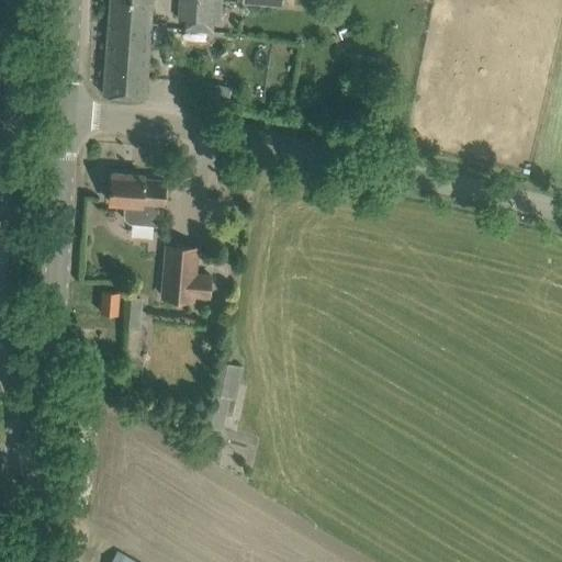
[(110,0),(103,94),(145,98),(152,0),(110,0)]
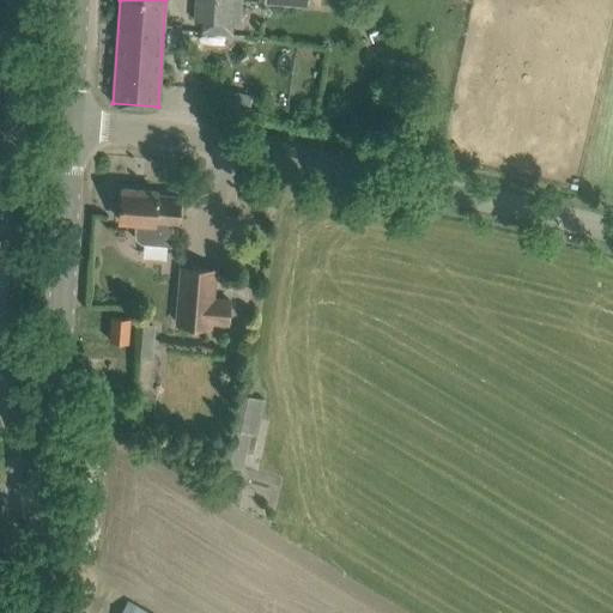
[(241,0),(195,0),(195,20),(202,20),(202,31),(232,34),(234,22),(240,22),(241,0)]
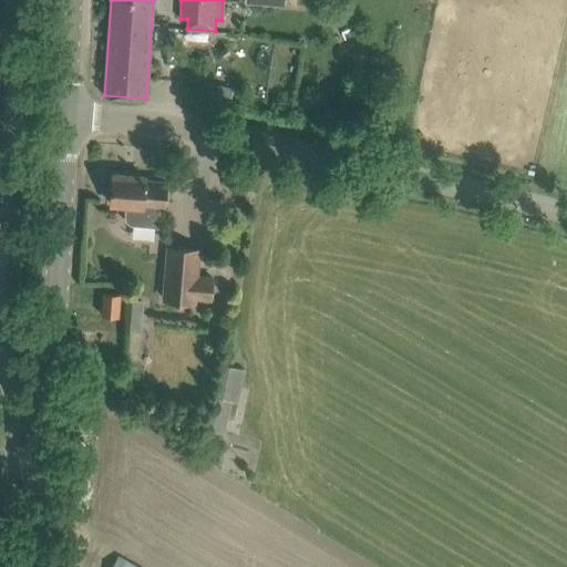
[(113,175),(111,204),(125,205),(125,216),(125,219),(127,223),(130,225),(133,226),(158,228),(161,205),(165,206),(166,183),(145,181),(145,177),(113,175)]
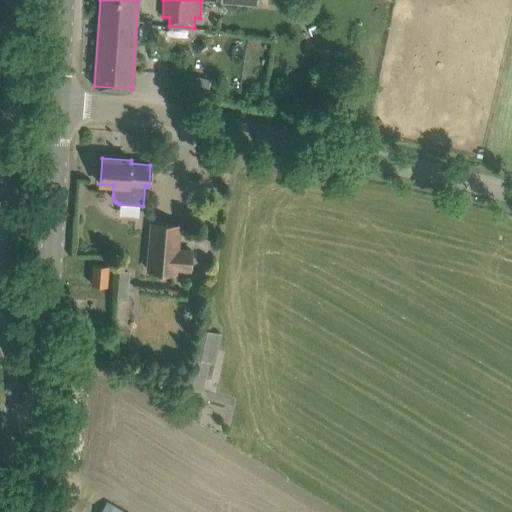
[(175,273),(176,269),(190,270),(191,250),(177,249),(179,225),(152,223),(148,270),(175,273)]
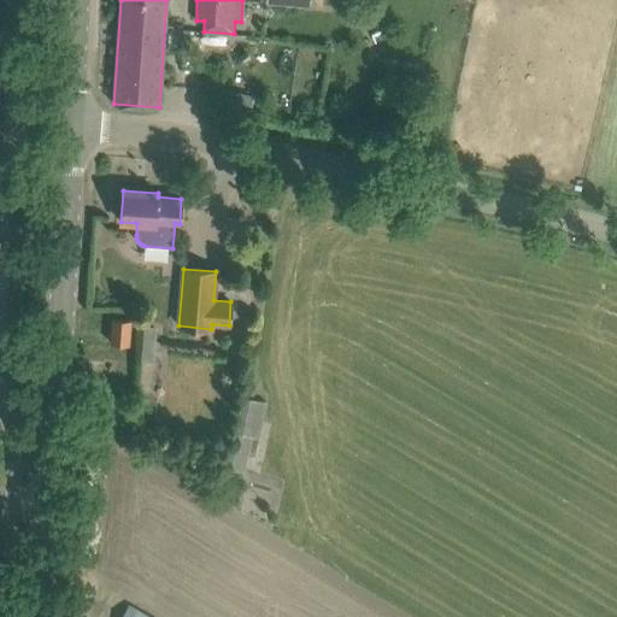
[(111,344),(129,345),(131,319),(113,318),(111,344)]
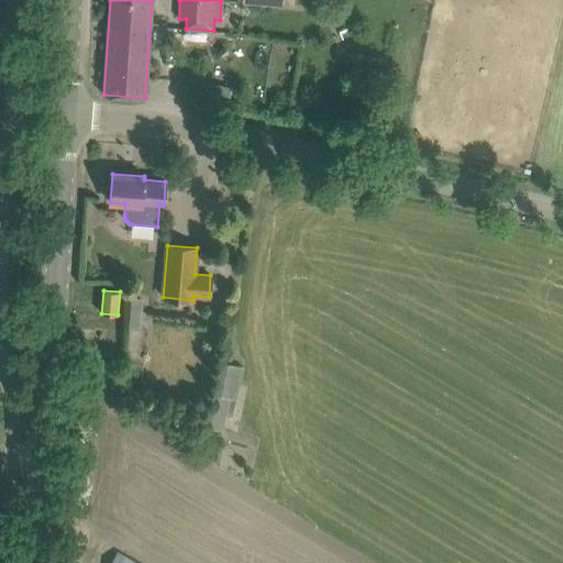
[(135,296),(132,319),(142,320),(144,297),(135,296)]
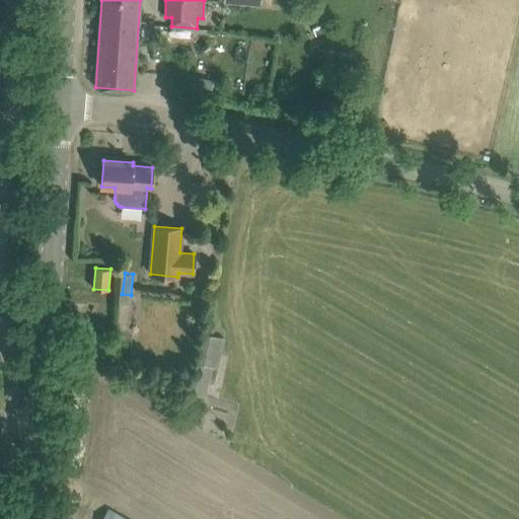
[(219,368),(224,345),(226,339),(202,334),(195,363),(188,393),(205,397),(213,366),(219,368)]
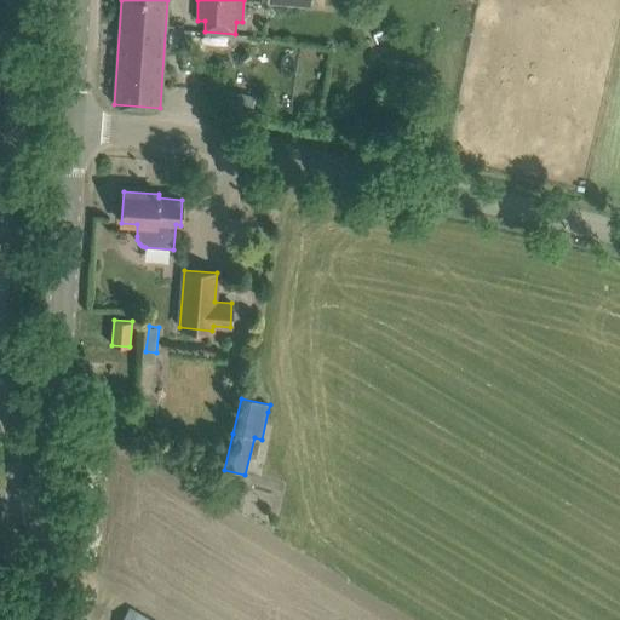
[(149,619),(130,608),(122,619),(149,619)]
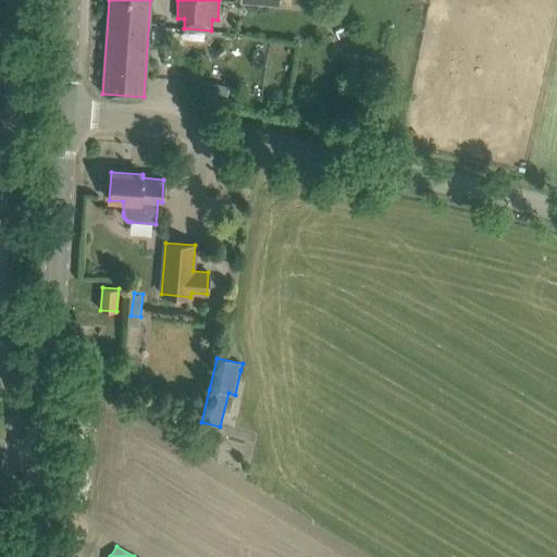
All buildings are outlined.
